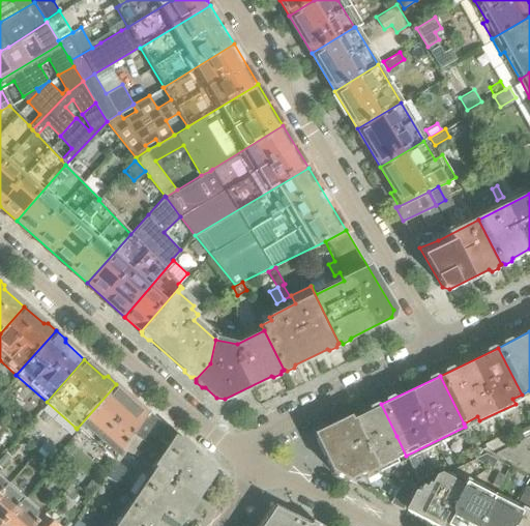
[(129,436),(145,413),(123,393),(125,391),(116,384),(77,429),(86,436),(114,460),(116,457),(129,436)]
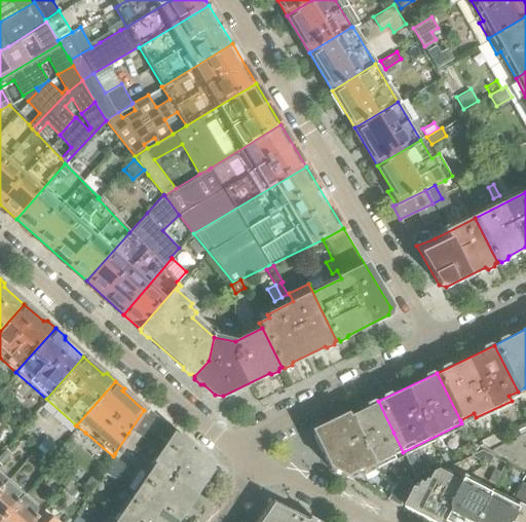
[(403,452),(393,433),(378,401),(346,416),(346,415),(312,432),(330,468),(345,476),(358,470),(360,474),(403,452)]
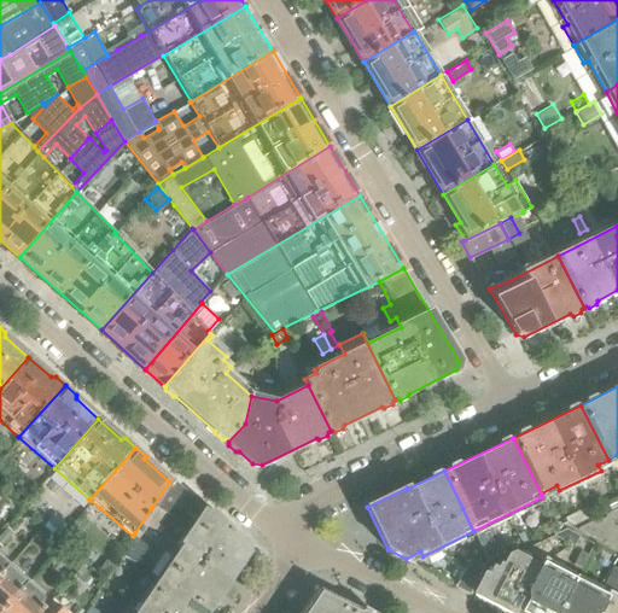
[(165,512),(182,489),(172,479),(169,482),(151,508),(135,532),(136,533),(145,523),(149,526),(161,508),(165,512)]
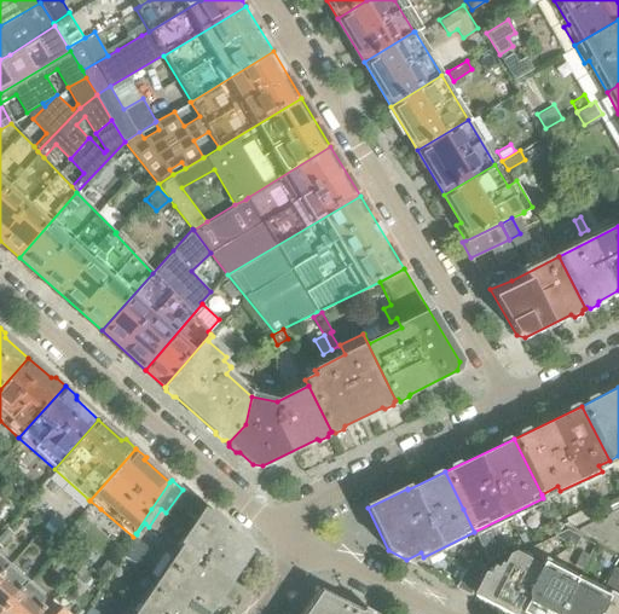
[(618,504),(618,488),(607,496),(613,508),(618,504)]
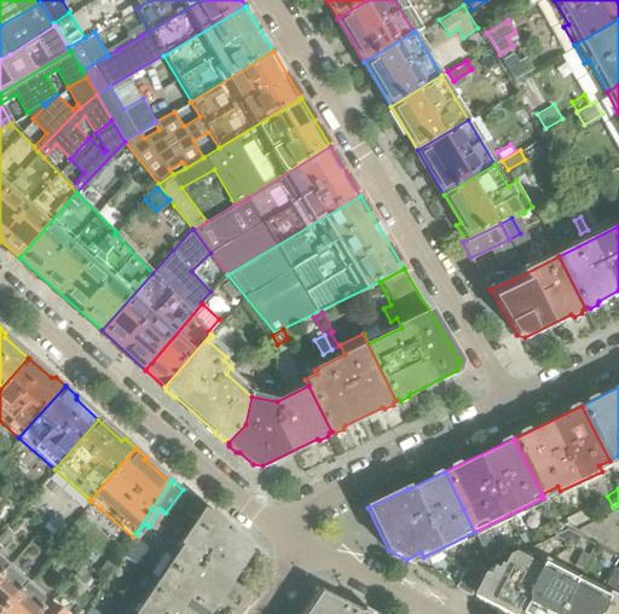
[(573,525),(593,515),(588,504),(563,516),(566,521),(573,525)]
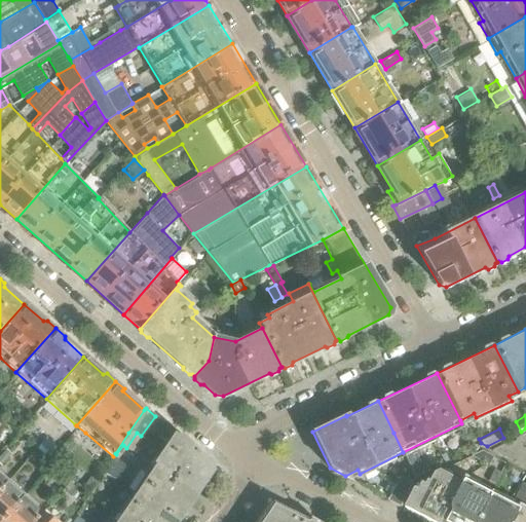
[(525,438),(525,431),(521,433),(514,437),(521,441),(525,438)]
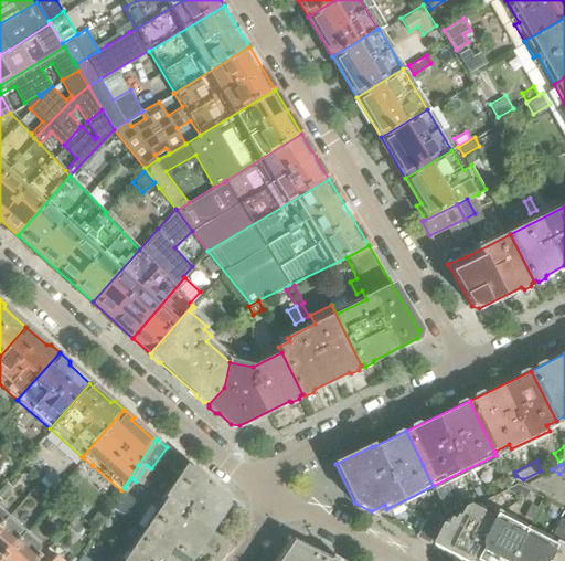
[(61,478),(50,467),(42,476),(53,486),(61,478)]
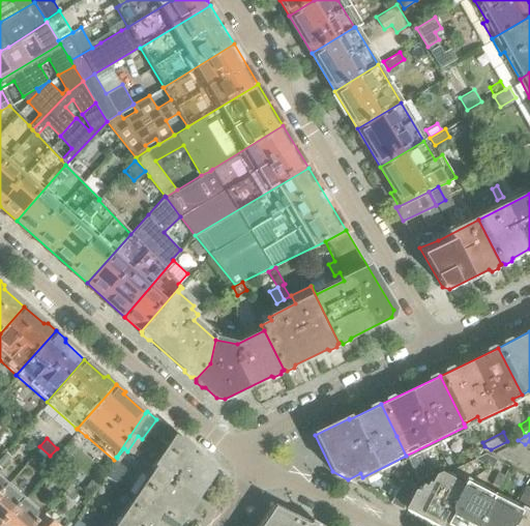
[(211,474),(210,467),(180,440),(178,443),(175,440),(154,468),(137,495),(178,524),(211,474)]
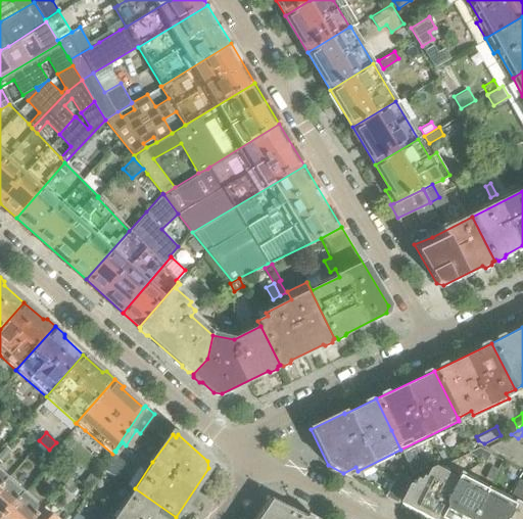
[(518,442),(518,438),(511,434),(507,436),(502,439),(507,441),(512,444),(514,445),(518,442)]
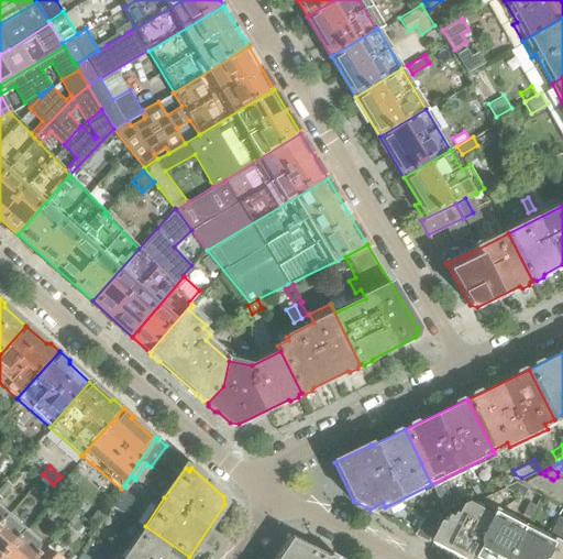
[(539,488),(545,475),(540,473),(538,473),(527,479),(527,480),(526,481),(539,488)]
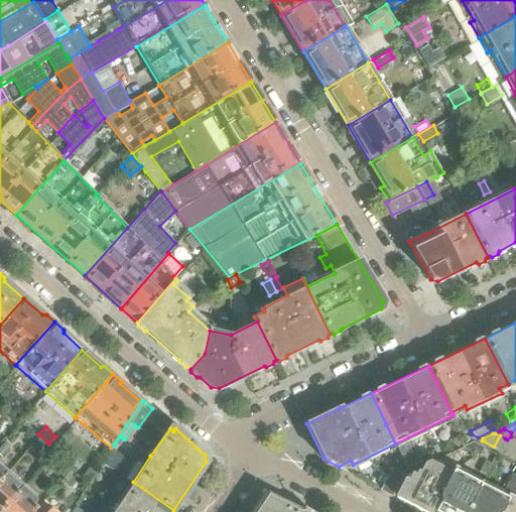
[(499,449),(505,438),(500,435),(494,446),(499,449)]
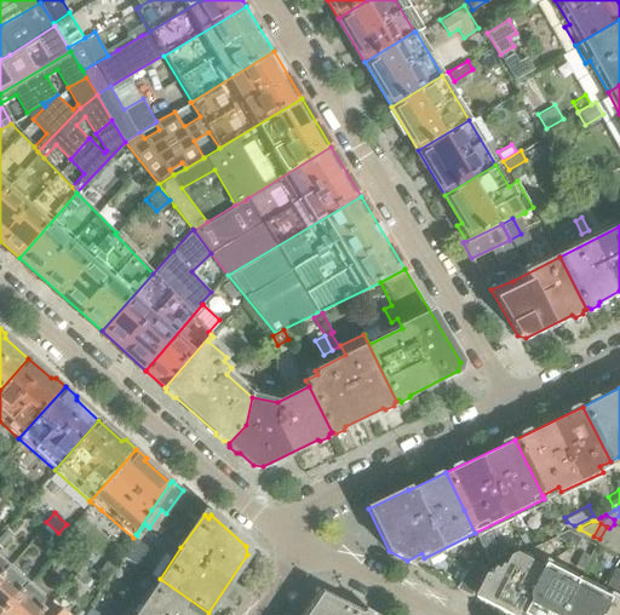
[(0,545),(12,532),(6,527),(0,534),(0,545)]
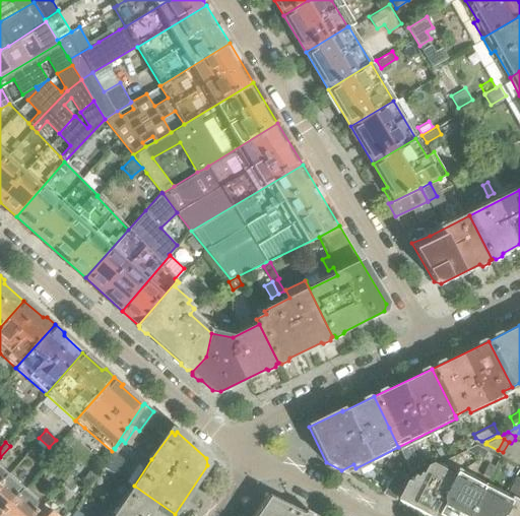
[(508,455),(514,445),(511,443),(509,442),(503,452),(508,455)]
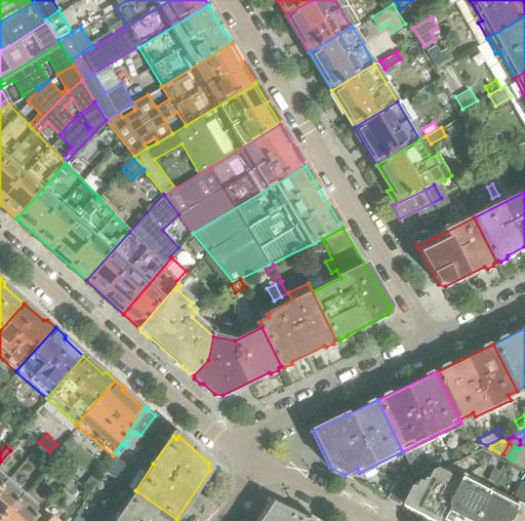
[(151,454),(140,447),(136,451),(148,459),(151,454)]
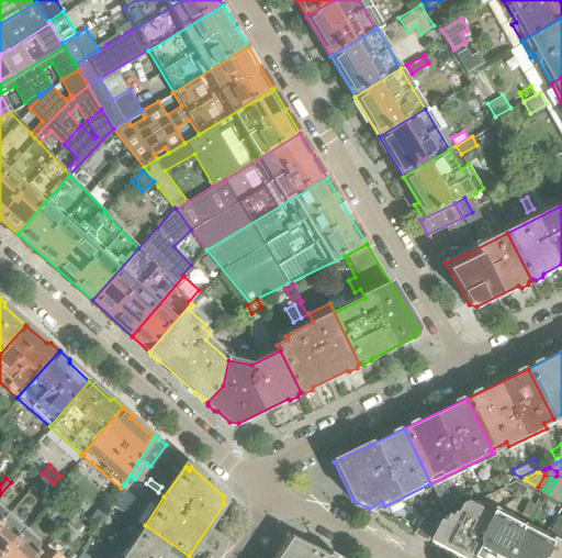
[(513,490),(517,480),(515,479),(504,484),(504,486),(513,490)]
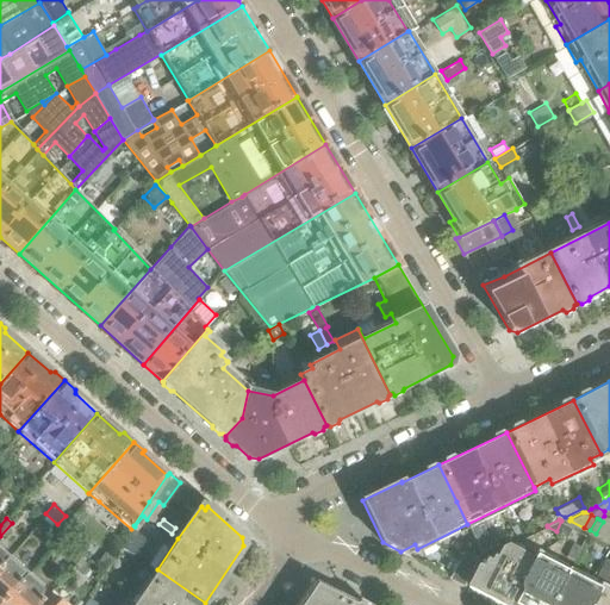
[(566,537),(572,526),(561,521),(556,531),(566,537)]
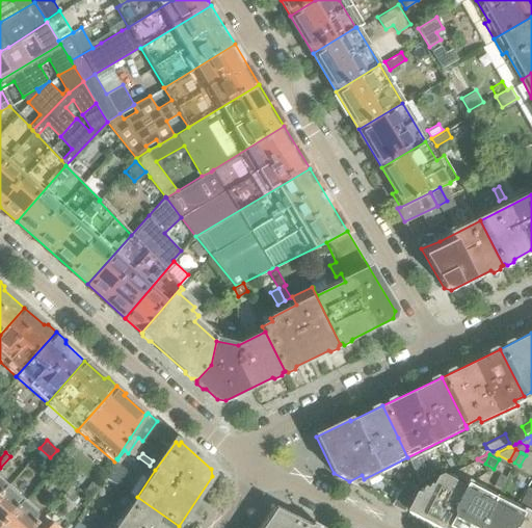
[(525,469),(531,457),(526,455),(520,466),(525,469)]
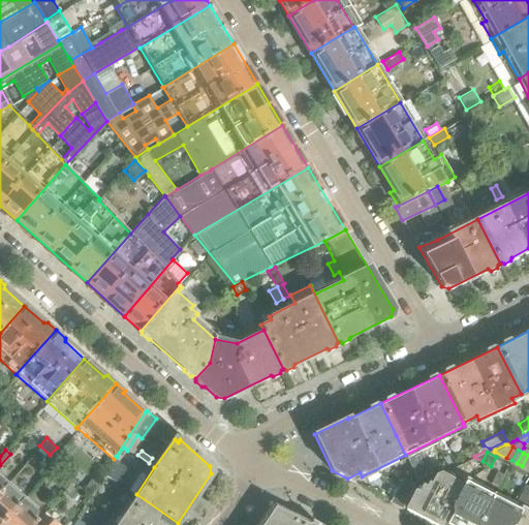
[(450,462),(447,454),(442,456),(446,464),(450,462)]
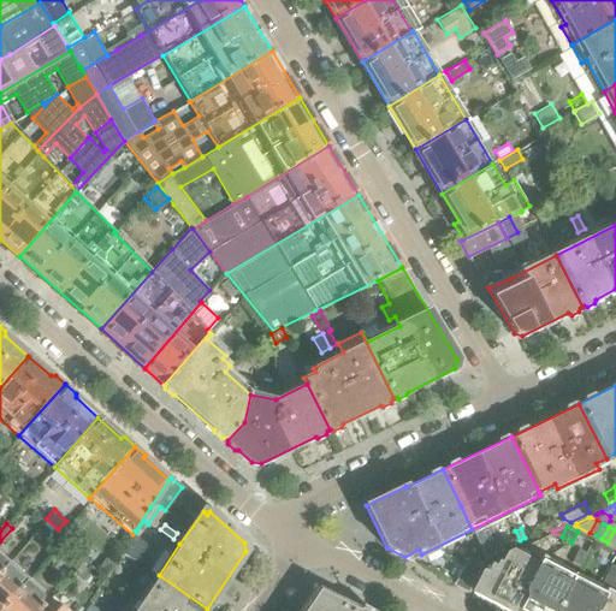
[(173,539),(160,529),(157,535),(169,544),(173,539)]
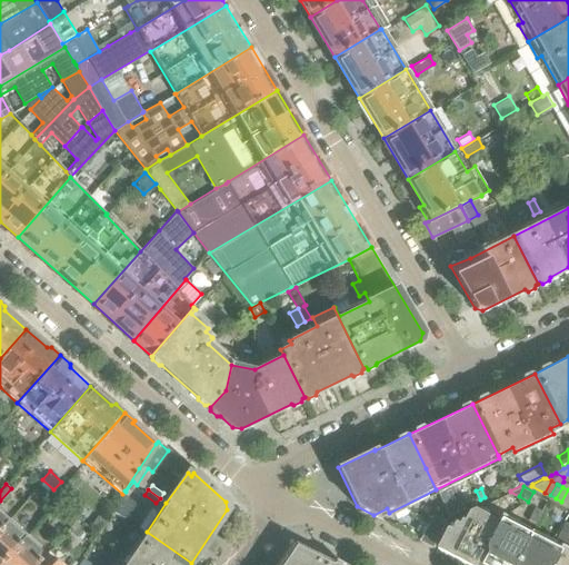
[(536,523),(542,511),(533,506),(527,518),(536,523)]
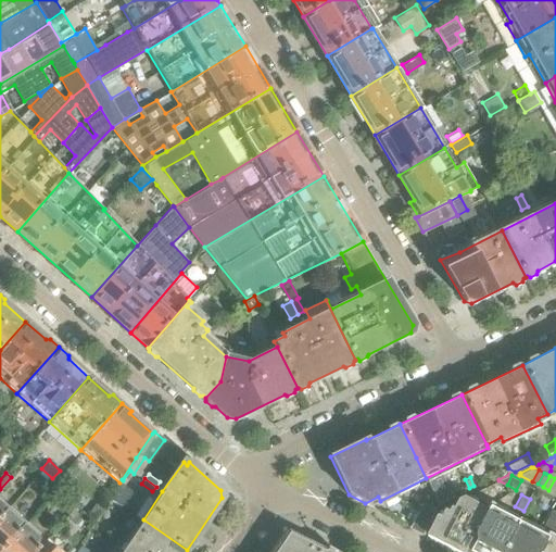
[(502,551),(518,522),(487,505),(484,509),(462,497),(456,500),(451,509),(449,507),(445,512),(442,510),(438,517),(436,516),(427,532),(430,535),(429,536),(454,549),(454,547),(459,550),(459,551),(460,551),(502,551)]
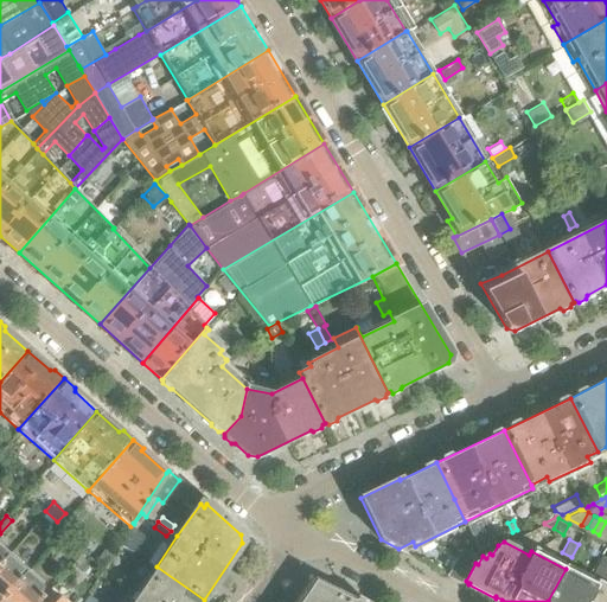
[(72,559),(81,550),(74,544),(65,554),(72,559)]
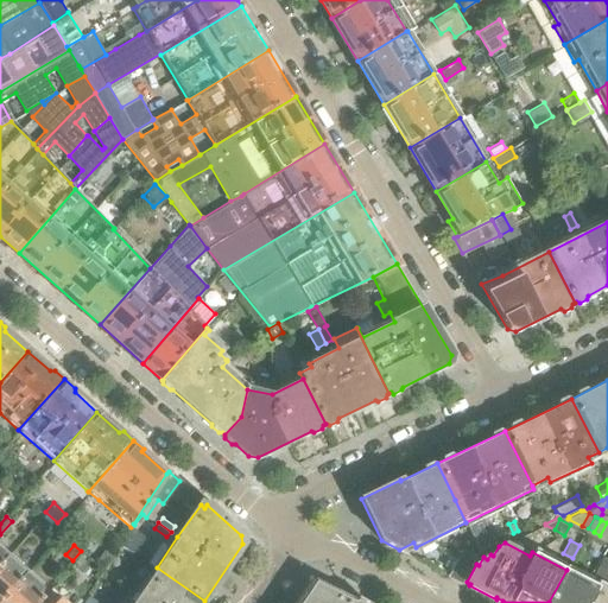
[(102,566),(111,554),(103,548),(94,560),(102,566)]
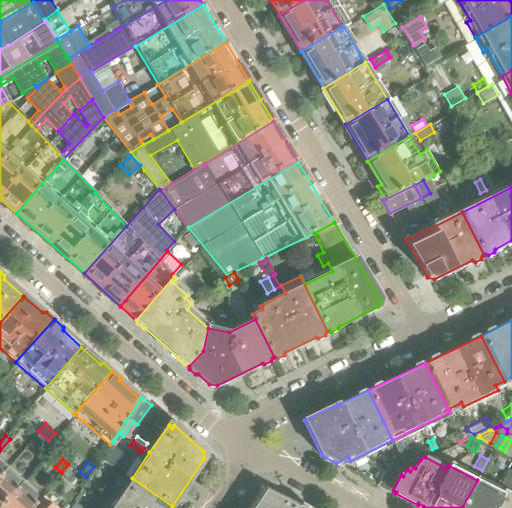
[(388,489),(400,468),(389,462),(378,484),(388,489)]
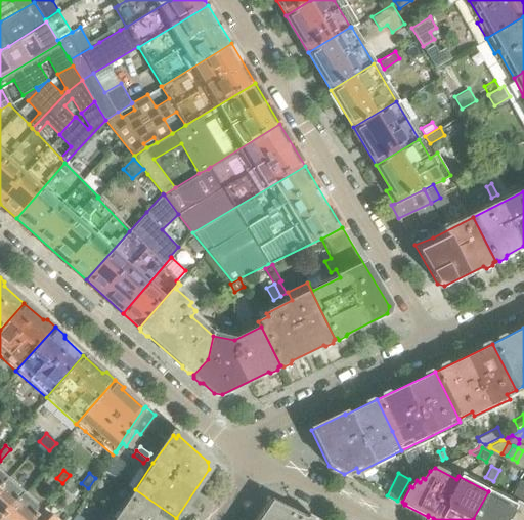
[(3,515),(22,492),(5,477),(0,483),(0,519),(1,519),(5,516),(3,515)]
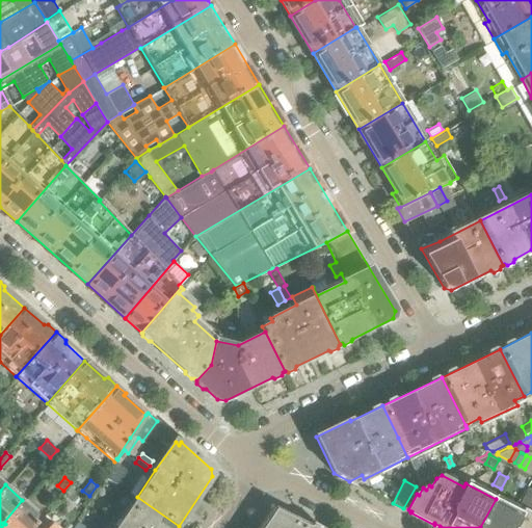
[(177,527),(179,526),(137,497),(115,527),(177,527)]
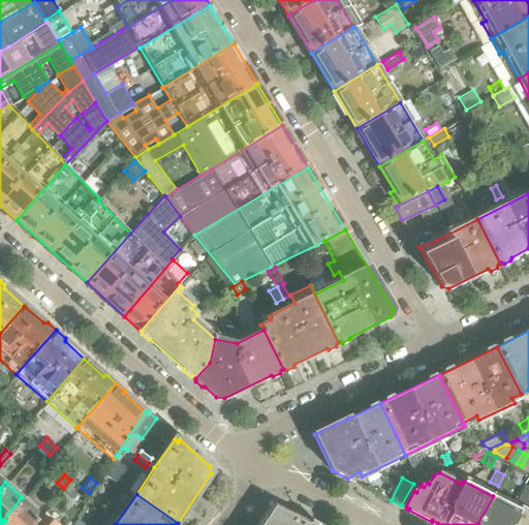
[(528,524),(528,514),(493,496),(477,524),(528,524)]
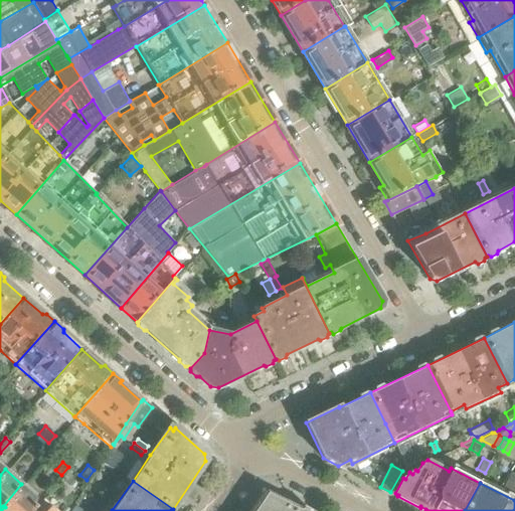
[(30,510),(40,500),(21,484),(3,506),(5,507),(1,510),(30,510)]
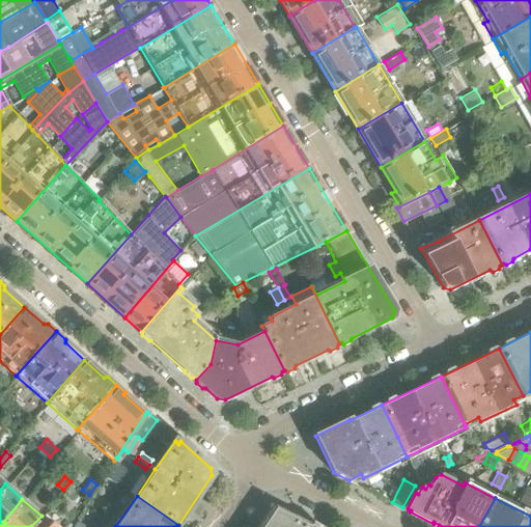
[(304,526),(275,511),(275,514),(273,511),(263,526),(264,526),(304,526)]
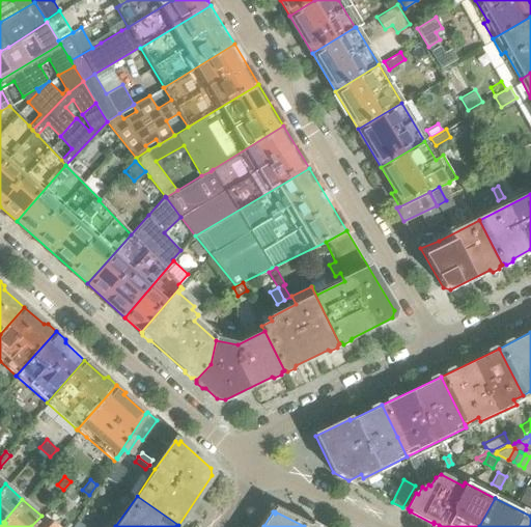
[(54,526),(42,516),(31,526),(54,526)]
